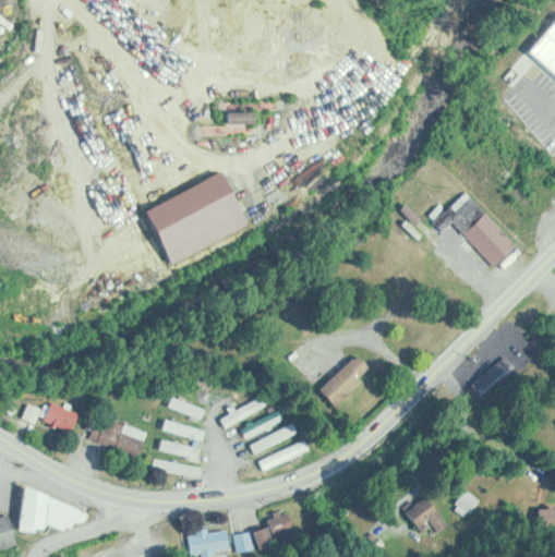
[(554,59),(554,39),(553,41),(542,29),(530,40),(542,52),(526,68),(537,79),(554,59)]
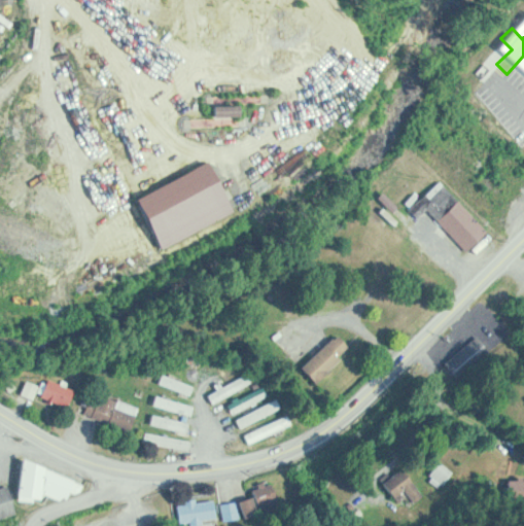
[(418,220),(428,211),(467,253),(488,234),(439,181),(409,211),(418,220)]
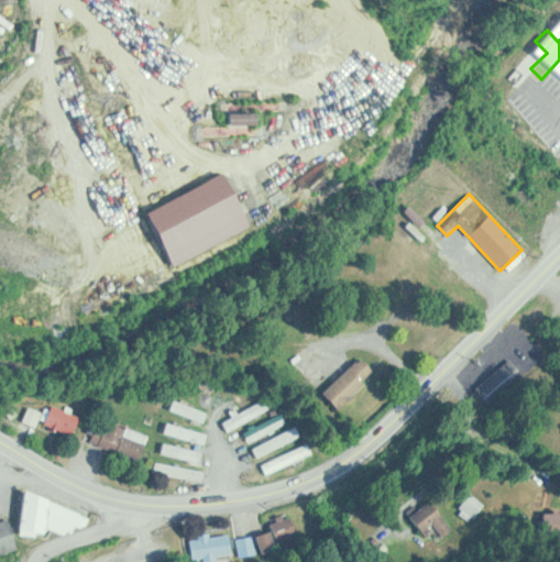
[(322,394),(339,410),(376,372),(360,356),(322,394)]
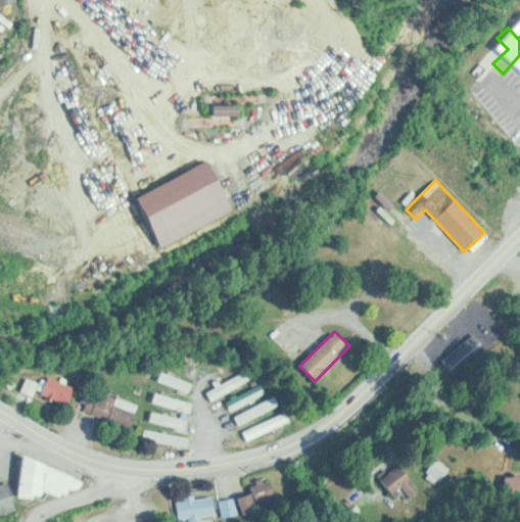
[(21,393),(35,396),(36,394),(69,405),(76,386),(45,378),(43,385),(26,380),(21,393)]
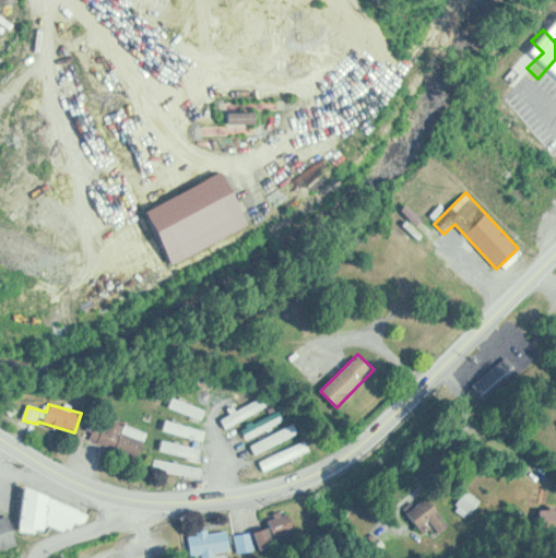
[(138,461),(148,435),(99,415),(90,441),(138,461)]
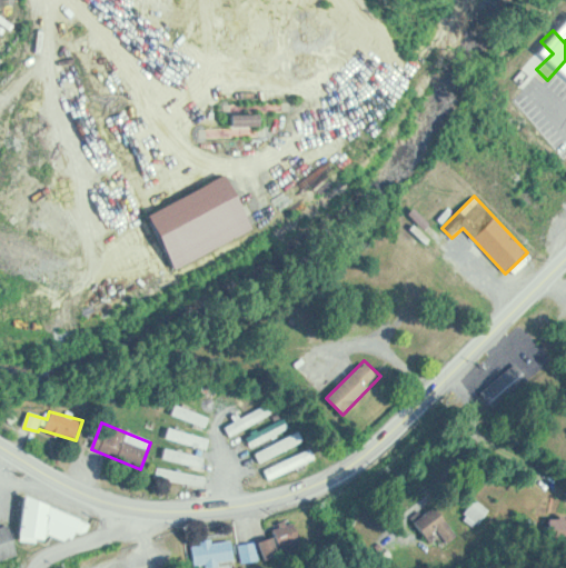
[(25,496),(85,521),(76,542),(71,540),(70,545),(50,536),(48,542),(39,538),(37,544),(18,535),(25,496)]
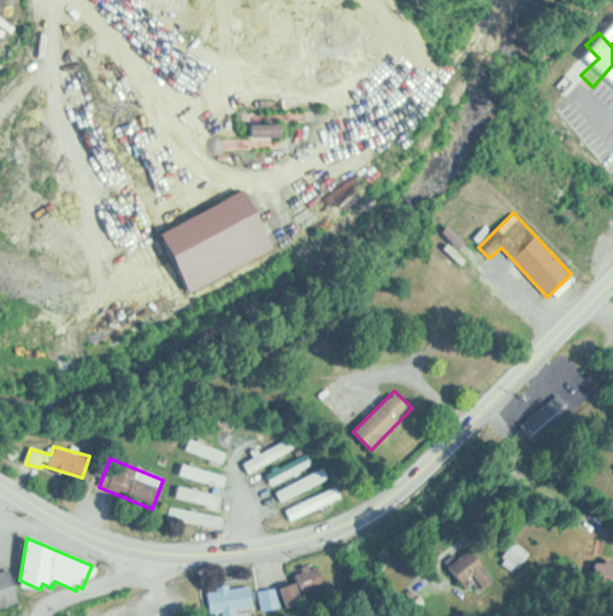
[(0,570),(7,569),(18,600),(0,606),(0,570)]
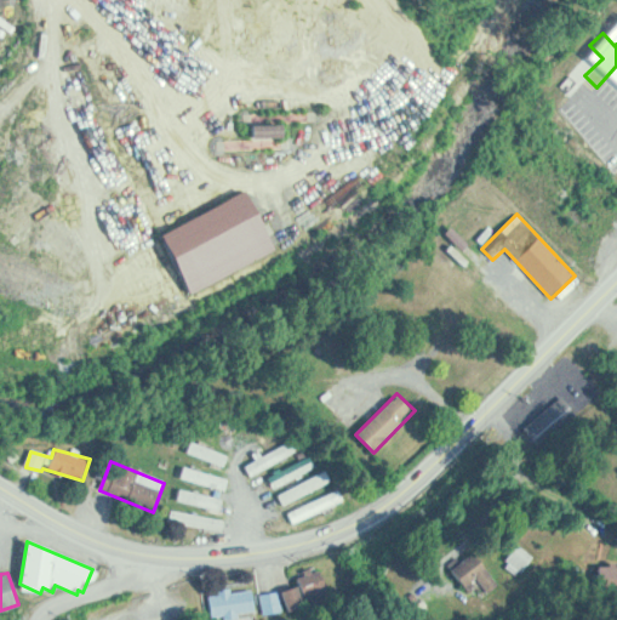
[(296,619),(296,610),(320,609),(320,587),(260,587),(260,619),(296,619)]
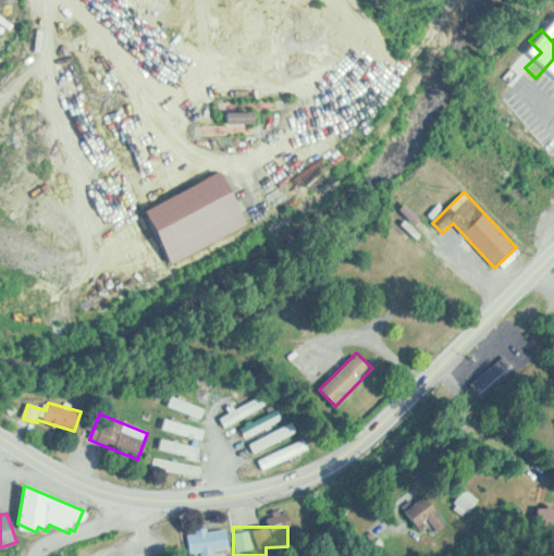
[(228,555),(228,530),(186,531),(186,555),(228,555)]
